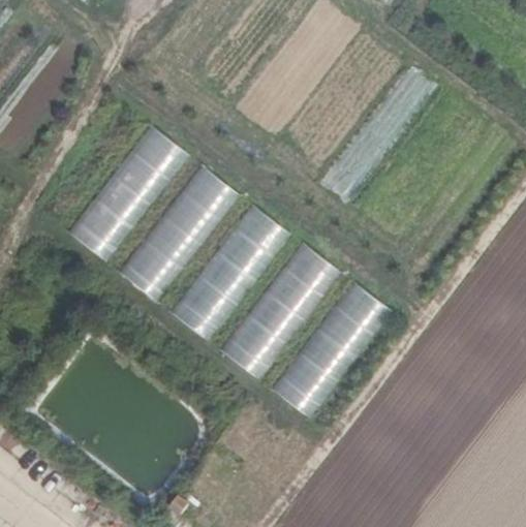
[(145,124),(69,238),(111,266),(187,152),(145,124)]
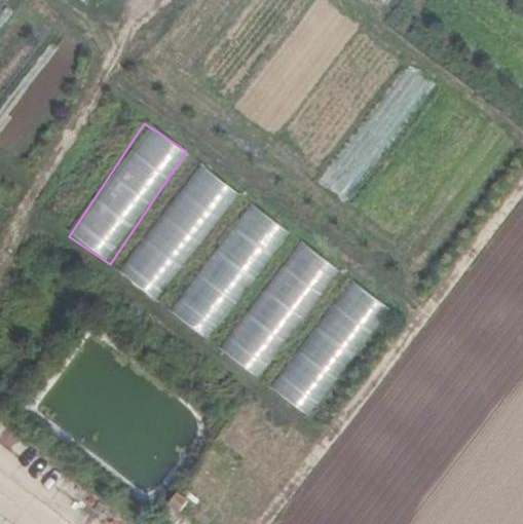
[(121,277),(162,302),(233,188),(192,162),(121,277)]
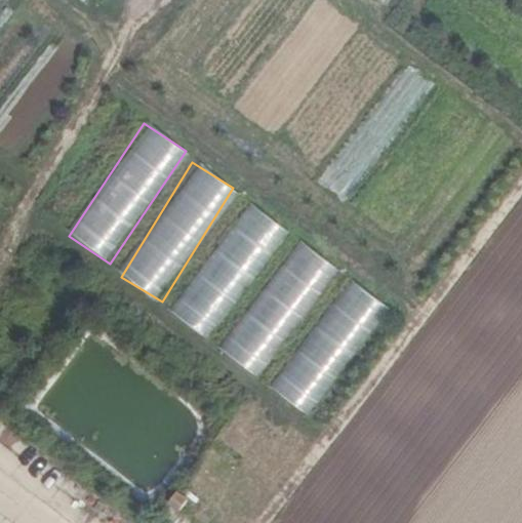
[(167,309),(205,338),(289,234),(251,203),(167,309)]
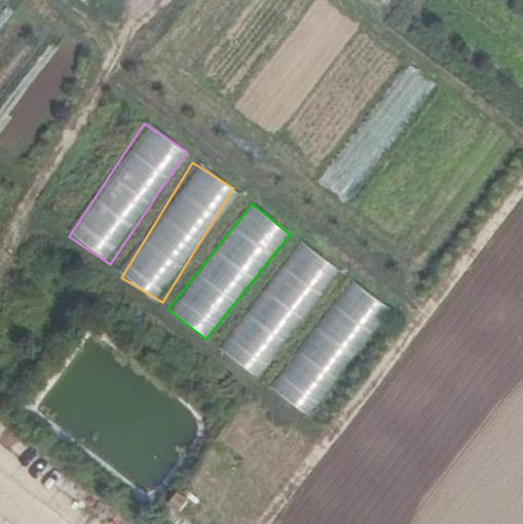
[(259,379),(339,269),(299,240),(220,351),(259,379)]
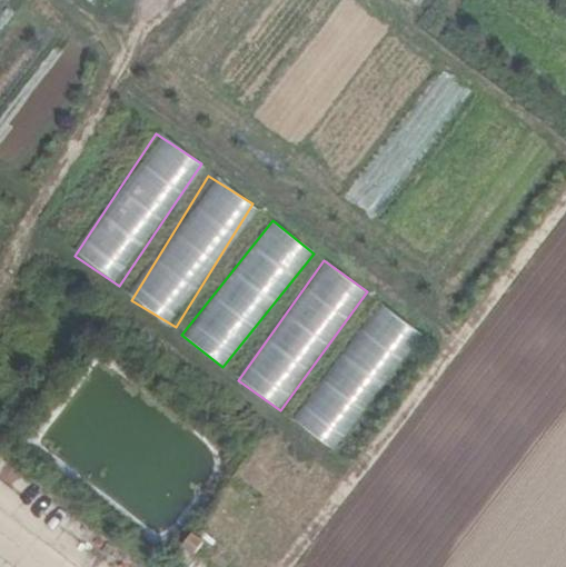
[(375,301),(293,421),(336,451),(418,331),(375,301)]
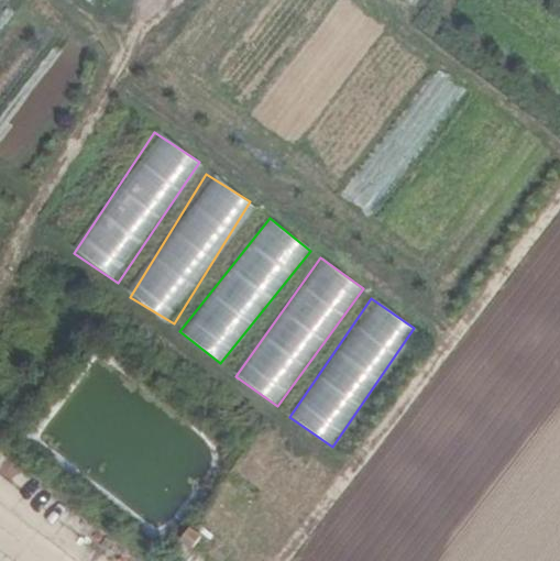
[(43,520),(55,506),(36,491),(24,505),(43,520)]
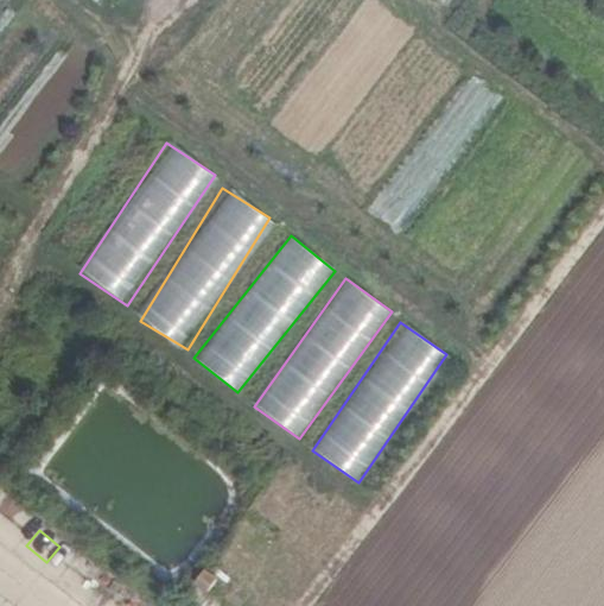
[(210,567),(196,584),(223,605),(236,605),(246,595),(210,567)]
